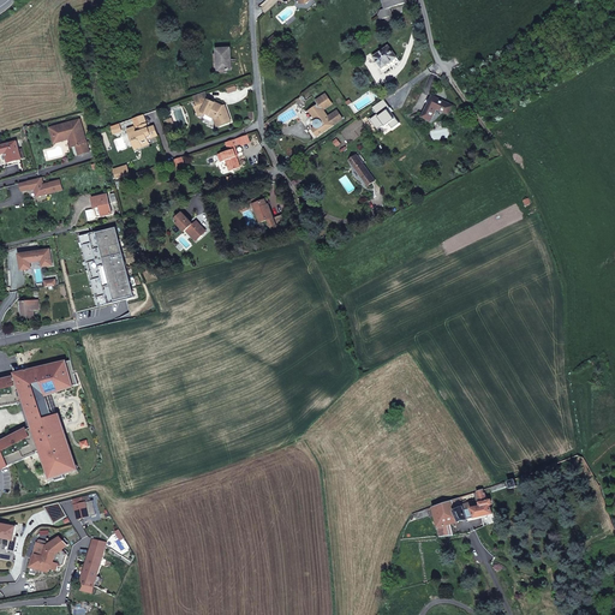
[(392,17),(388,9),(384,10),(381,10),(378,16),(380,19),(392,17)]
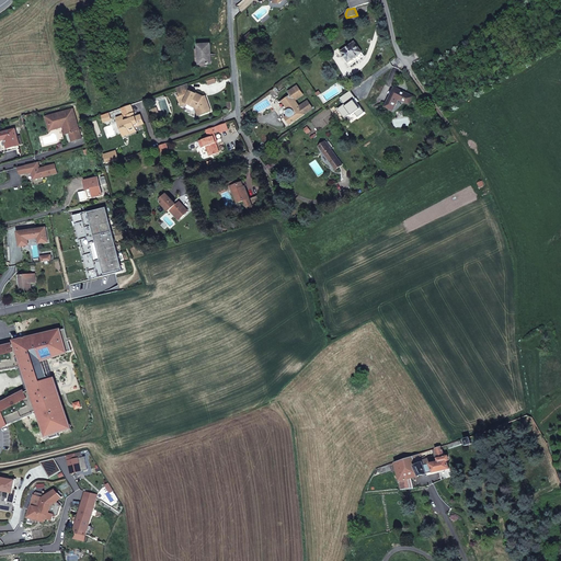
[(365,56),(355,43),(342,52),(348,61),(347,63),(351,66),(365,56)]
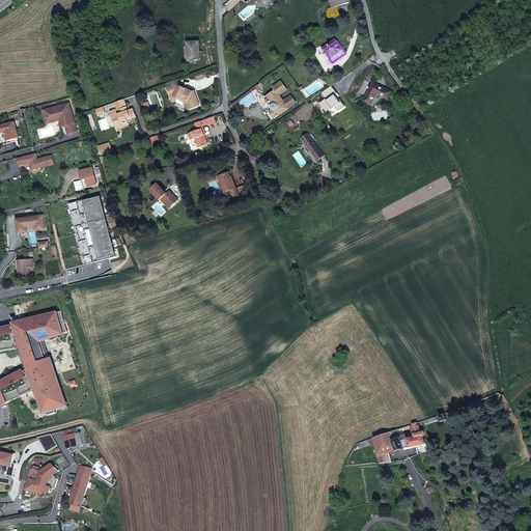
[(200,60),(199,42),(188,43),(188,47),(185,47),(186,63),(196,62),(196,60),(200,60)]
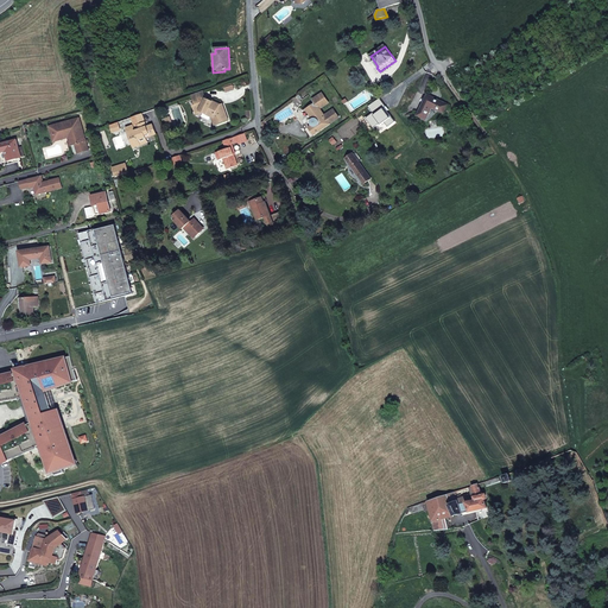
[(221,105),(207,99),(203,92),(192,95),(196,106),(194,106),(196,113),(201,112),(203,113),(211,116),(214,118),(216,125),(228,120),(222,103),(221,105)]
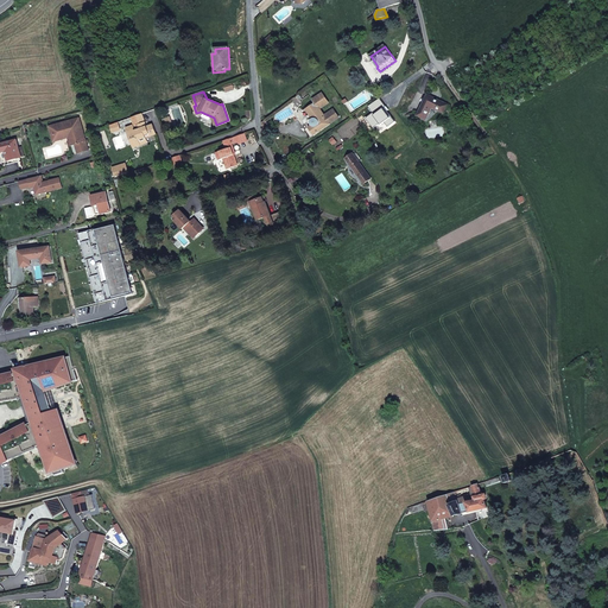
[(327,115),(322,108),(329,103),(322,93),(314,100),(315,103),(305,109),(312,119),(312,120),(311,121),(311,122),(311,124),(311,125),(312,125),(305,130),(308,133),(311,131),(315,135),(330,124),(340,118),(334,109),(327,115)]
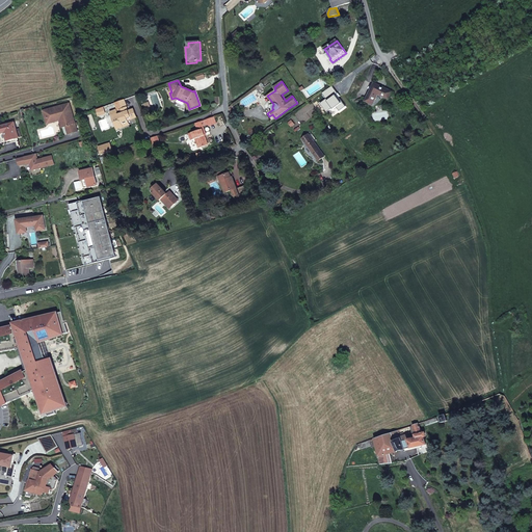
[(264,87),(261,82),(256,86),(259,91),(261,90),(262,92),(264,91),(263,90),(264,89),(263,88),(264,87)]
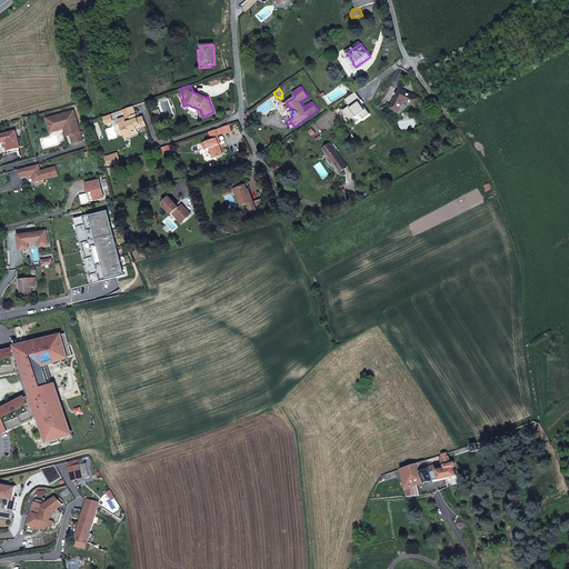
[(419,98),(400,89),(391,108),(399,112),(405,100),(416,106),(419,98)]
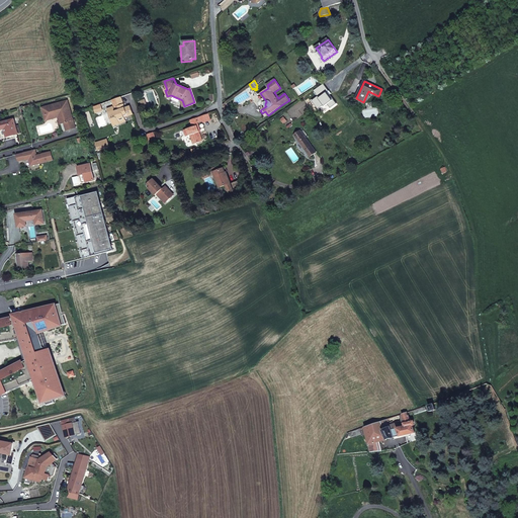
[(125,108),(123,108),(121,105),(123,104),(121,97),(112,100),(114,107),(117,107),(118,109),(114,111),(112,107),(108,109),(109,112),(109,113),(114,125),(120,123),(119,122),(125,119),(123,115),(127,113),(127,115),(133,113),(131,106),(125,108)]
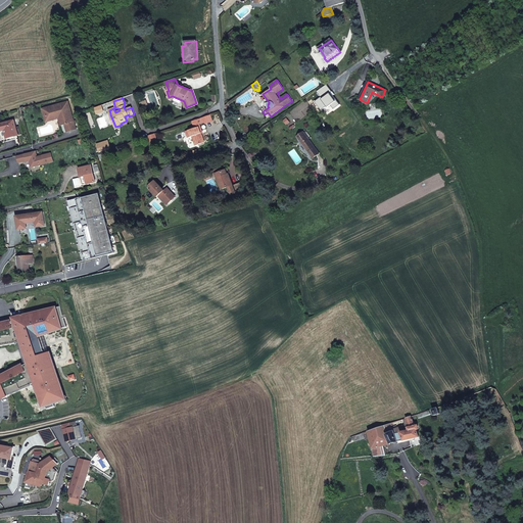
[(76,129),(68,102),(45,108),(48,116),(53,114),(54,117),(61,115),(64,124),(65,124),(67,131),(76,129)]
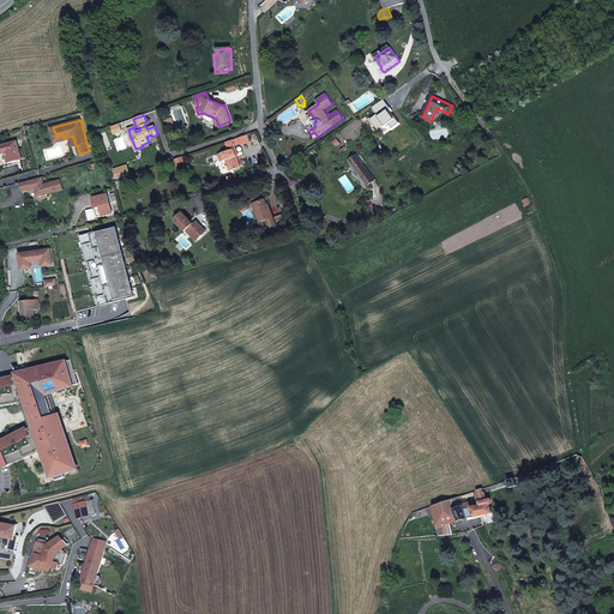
[(62,134),(56,137),(53,127),(50,128),(55,143),(70,139),(72,146),(76,145),(72,136),(64,138),(62,134)]
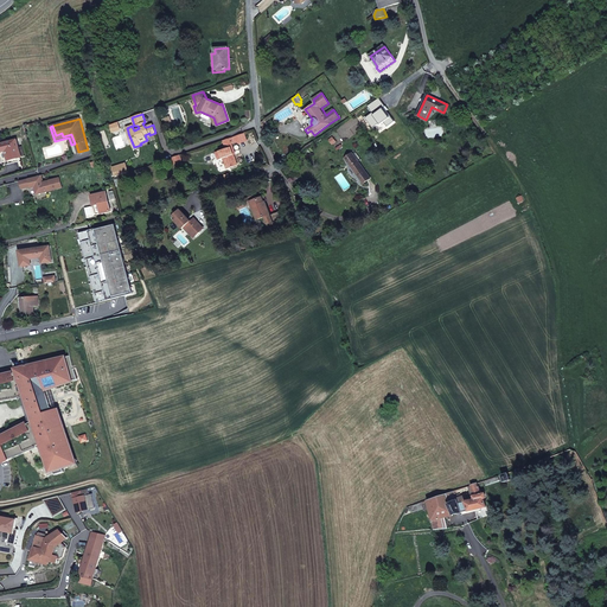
[(235,152),(232,144),(234,144),(238,141),(247,139),(244,134),(231,138),(224,141),(225,146),(228,145),(229,148),(217,153),(219,160),(223,159),(225,158),(229,168),(231,168),(238,165),(234,152),(235,152)]
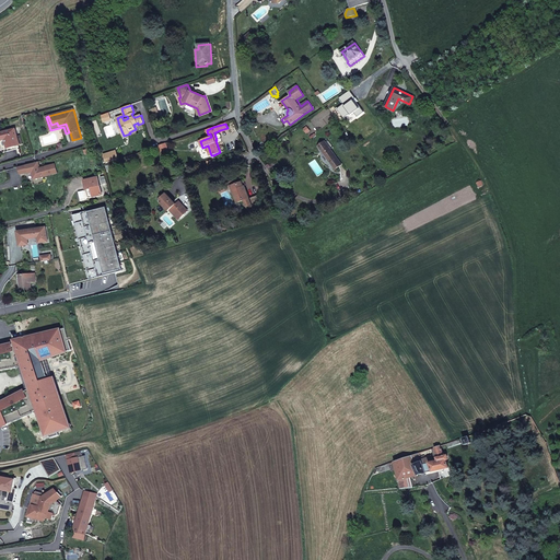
[(18,138),(15,129),(0,132),(0,138),(1,141),(3,150),(8,149),(23,144),(21,137),(18,138)]
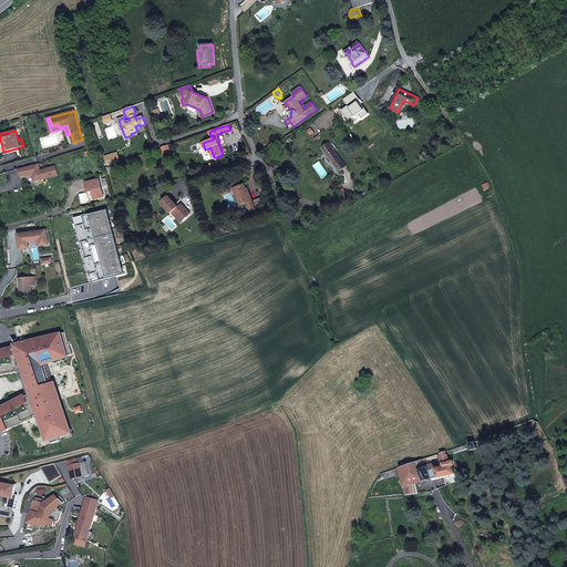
[(347,166),(329,143),(322,148),(340,172),(347,166)]
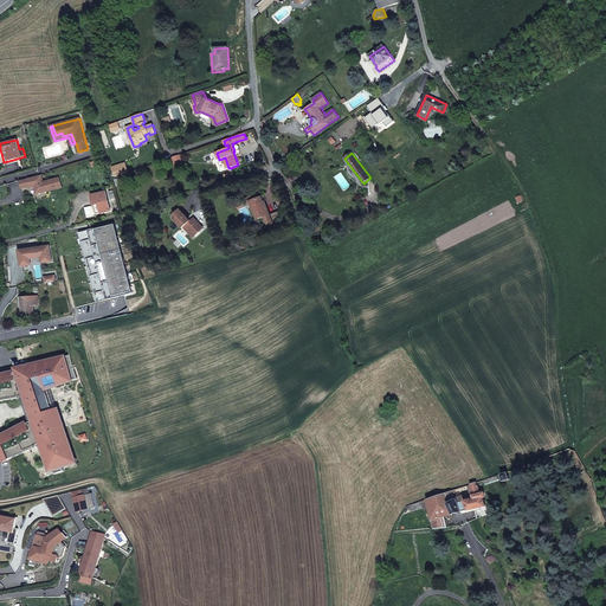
[(114,168),(116,176),(129,173),(126,163),(114,168)]
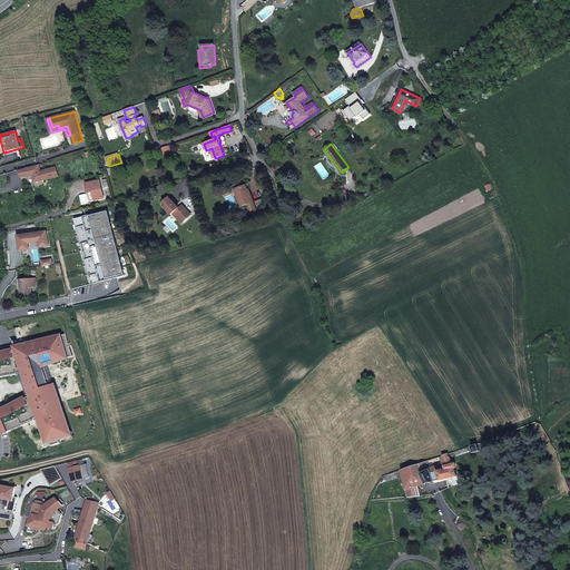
[(37,173),(35,166),(19,170),(21,177),(29,175),(29,177),(32,176),(35,183),(59,176),(57,167),(41,172),(37,173)]
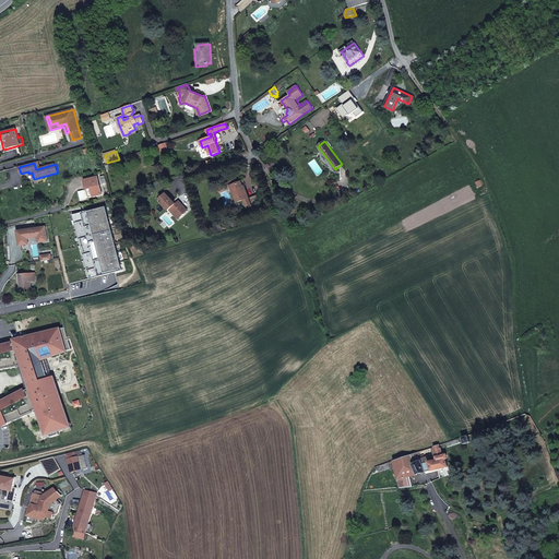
[(103,194),(98,177),(84,180),(86,189),(92,188),(93,190),(92,191),(94,197),(103,194)]
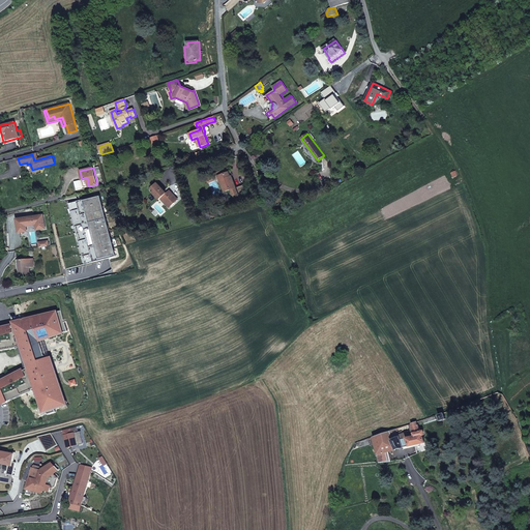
[(231,177),(229,172),(225,174),(223,170),(218,172),(221,178),(226,192),(231,189),(234,198),(246,193),(243,185),(236,187),(232,176),(231,177)]
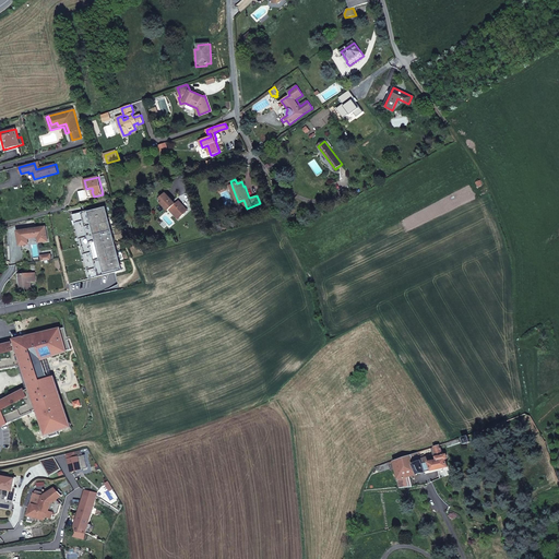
[(233,188),(230,181),(217,187),(219,193),(232,189),(233,188)]
